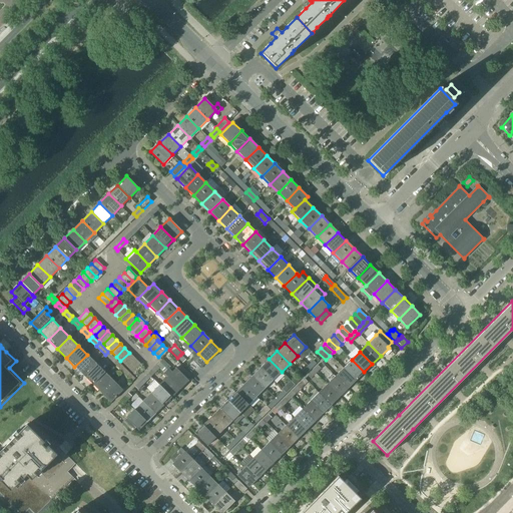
[(120,361),(124,365),(133,357),(129,353),(120,361)]
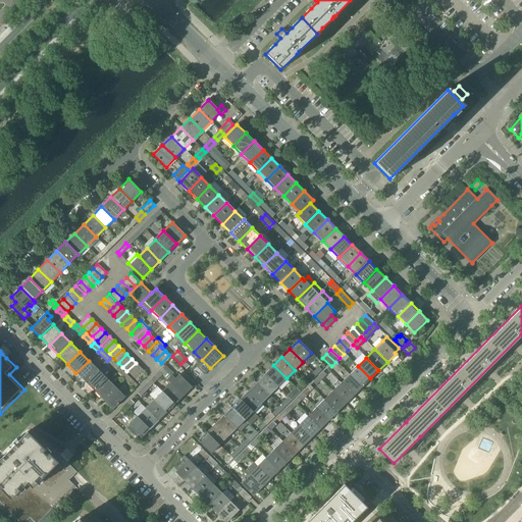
[(118,367),(112,360),(109,363),(115,370),(118,367)]
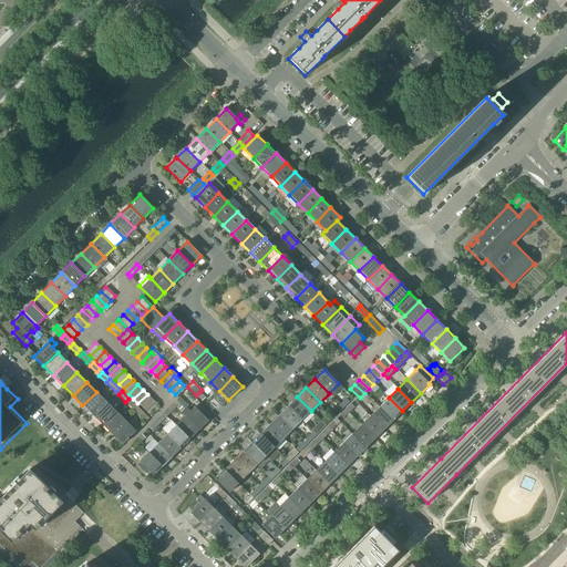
[(82,405),(93,415),(106,402),(96,392),(82,405)]
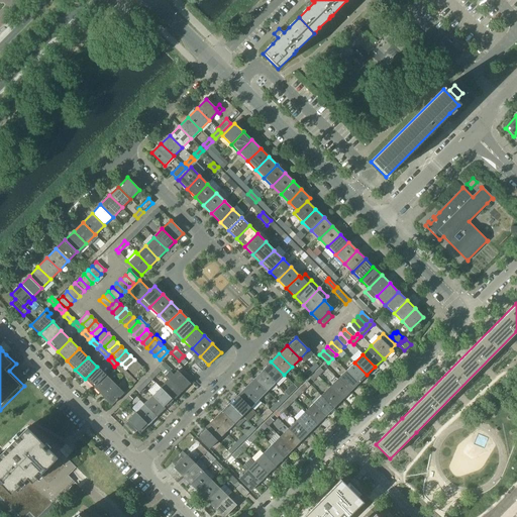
[(125,368),(129,372),(138,364),(134,359),(125,368)]
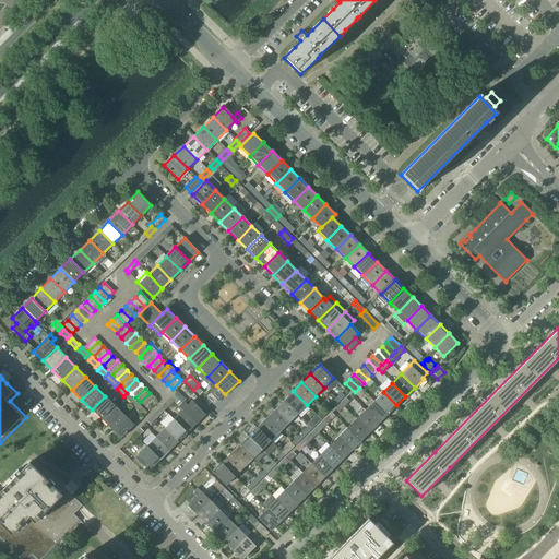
[(293,391),(284,400),(298,414),(307,405),(293,391)]
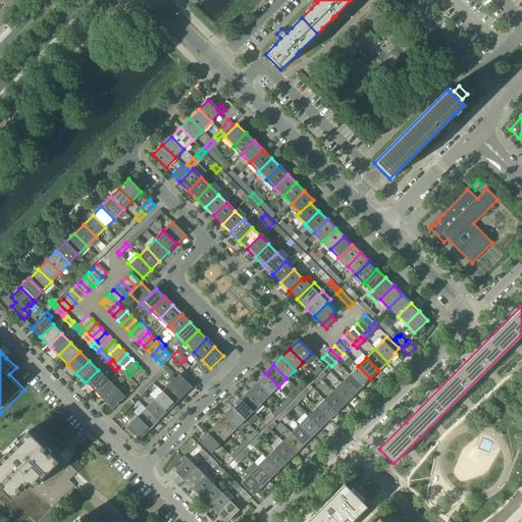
[(165,366),(159,371),(166,378),(172,373),(165,366)]
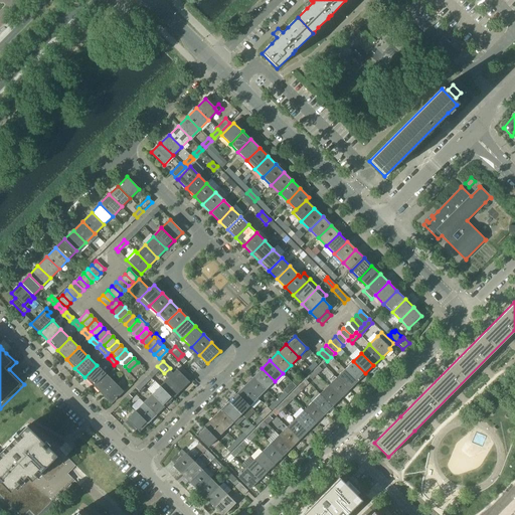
[(353,361),(344,369),(357,382),(365,373),(353,361)]
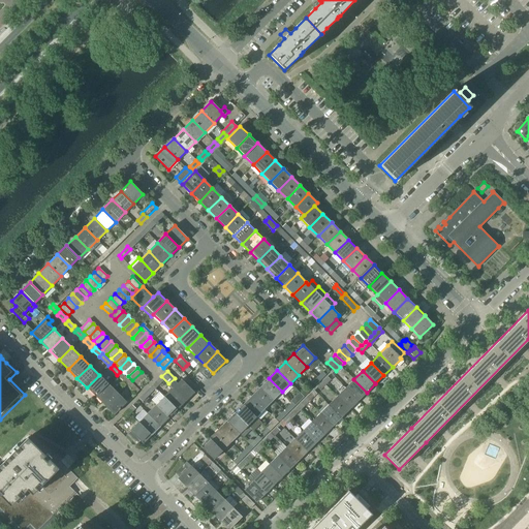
[(142,372),(132,380),(137,385),(146,376),(142,372)]
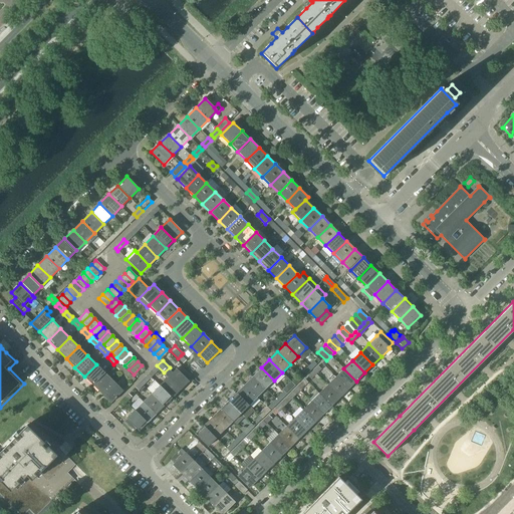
[(125,370),(119,363),(116,366),(122,373),(125,370)]
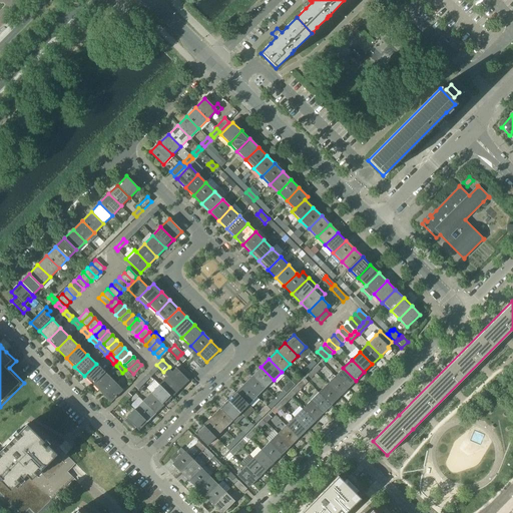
[(84,376),(92,385),(105,372),(96,364),(84,376)]
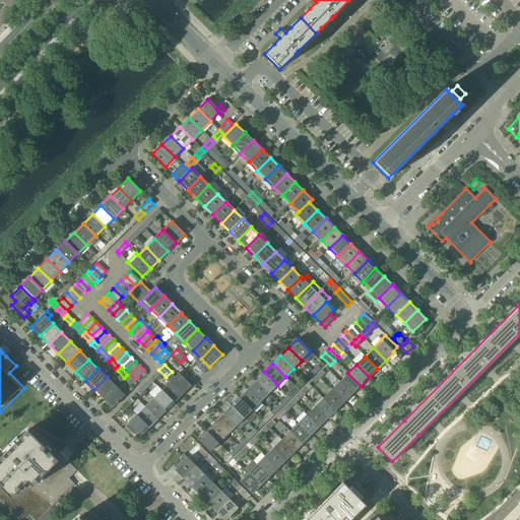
[(183,369),(178,373),(189,384),(193,380),(183,369)]
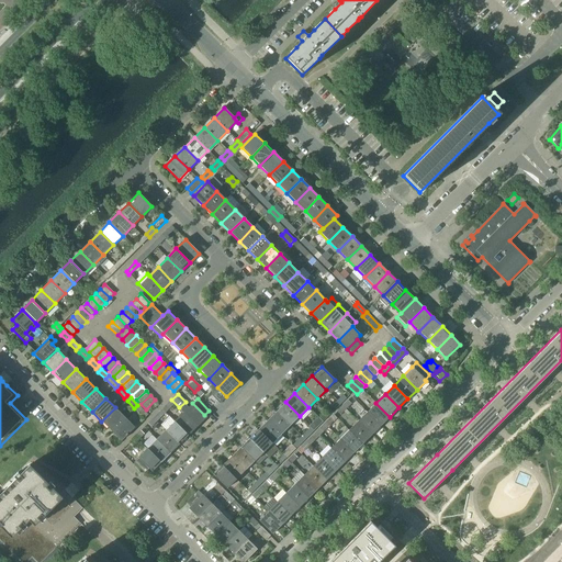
[(285,402),(277,412),(290,425),(300,416),(285,402)]
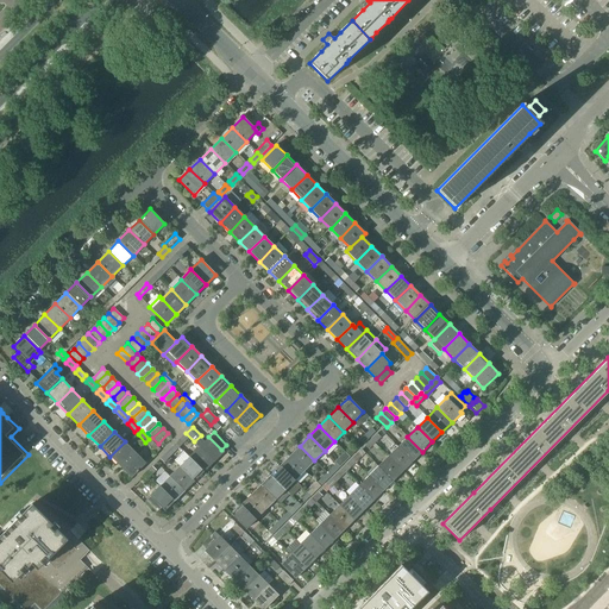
[(195,443),(199,446),(214,462),(224,452),(221,450),(208,437),(203,441),(200,438),(195,443)]
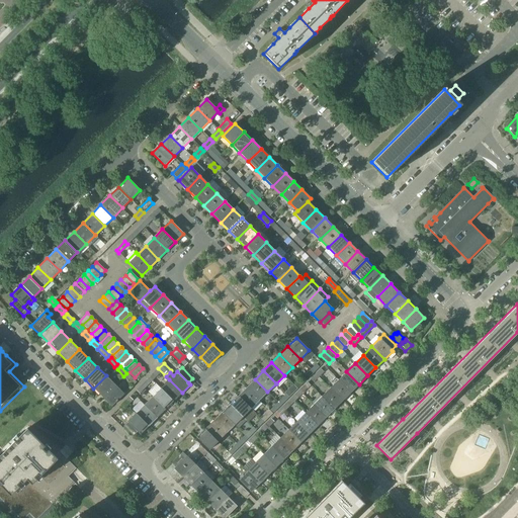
[(346,371),(339,379),(351,392),(359,384),(346,371)]
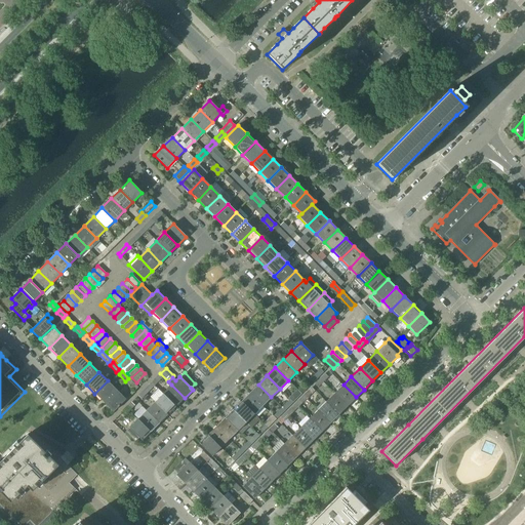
[(94,394),(104,402),(116,390),(108,380),(94,394)]
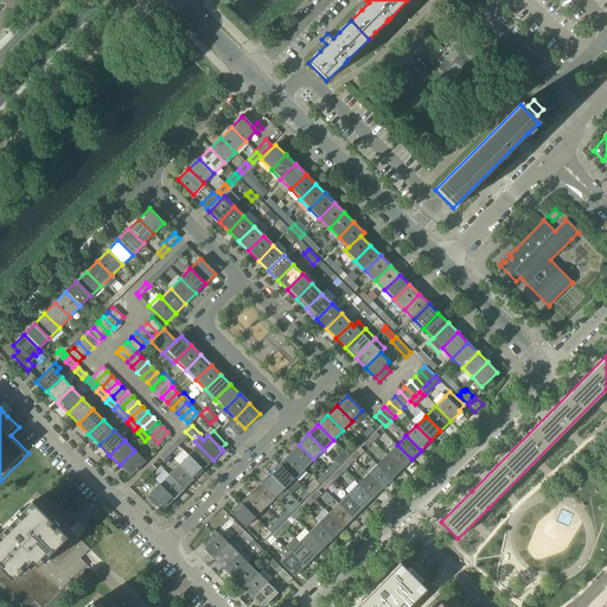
[(159,448),(152,440),(148,443),(155,452),(159,448)]
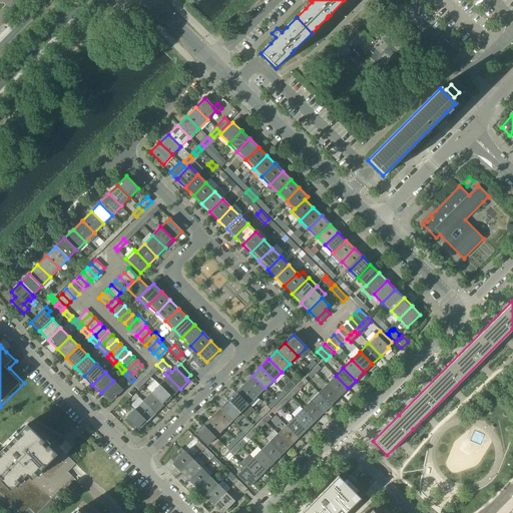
[(167,376),(159,385),(171,398),(180,389),(167,376)]
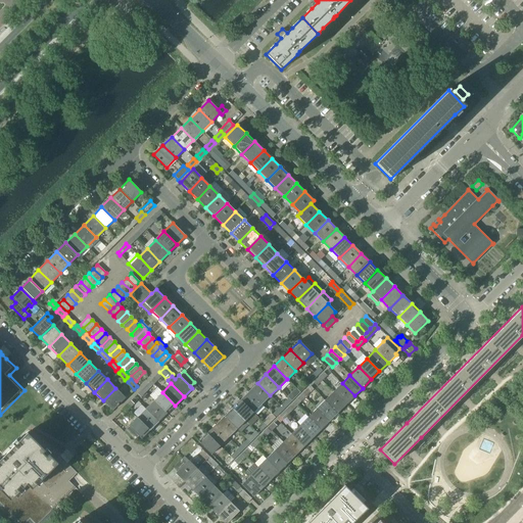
[(257,383),(248,391),(262,405),(270,395),(257,383)]
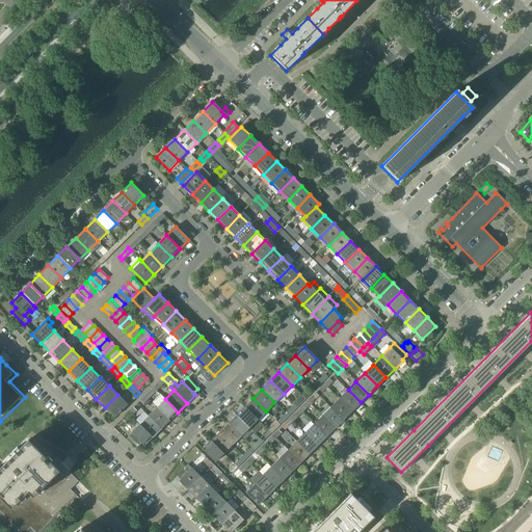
[(348,390),(339,398),(352,411),(361,402),(348,390)]
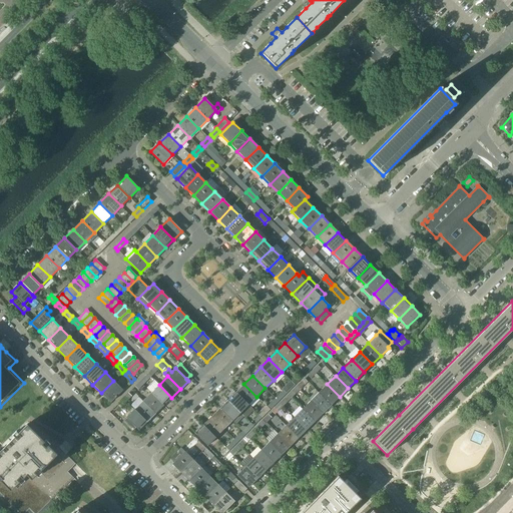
[(113,381),(101,393),(110,403),(123,390),(113,381)]
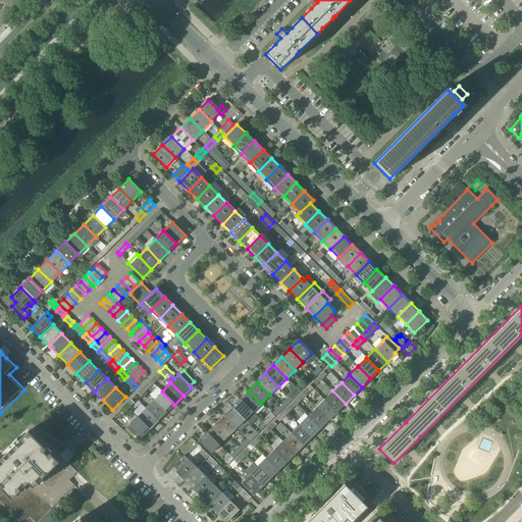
[(300,392),(297,389),(295,387),(286,396),(291,401),(300,392)]
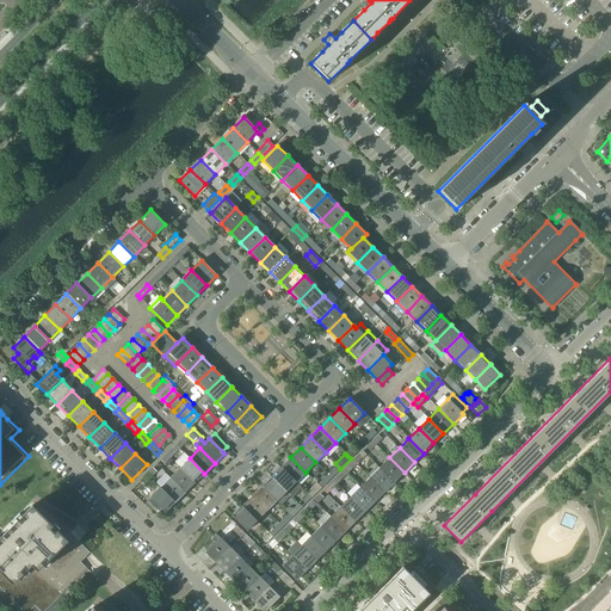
[(290,457),(282,467),(296,481),(306,473),(290,457)]
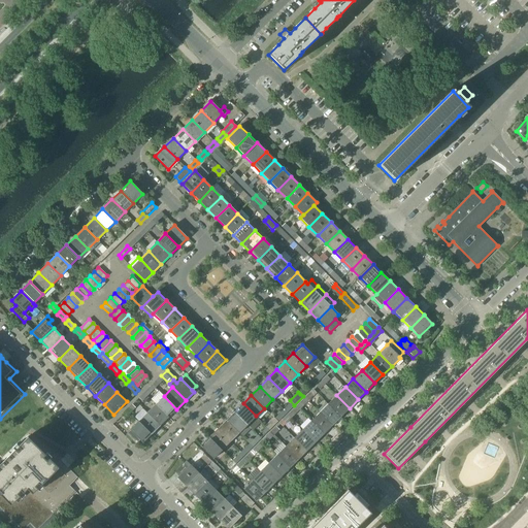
[(336,395),(328,404),(340,417),(350,408),(336,395)]
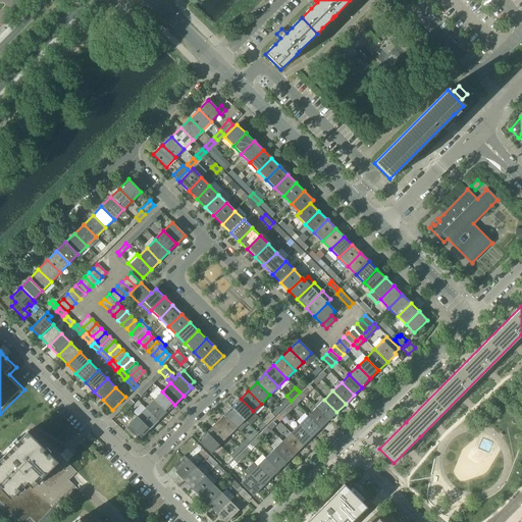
[(162,392),(154,400),(166,413),(174,405),(162,392)]
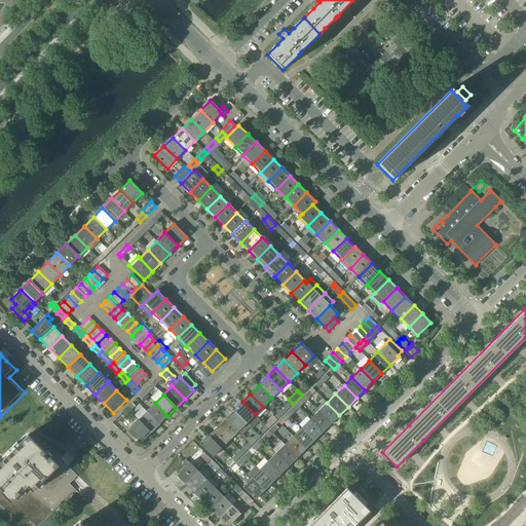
[(242,402),(233,410),(247,423),(255,414),(242,402)]
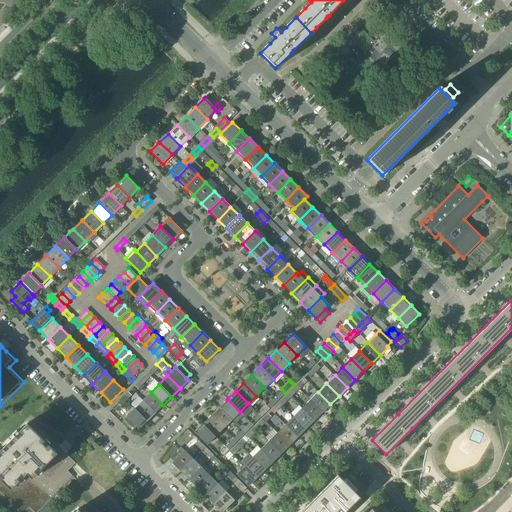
[(151,392),(142,400),(155,413),(163,405),(151,392)]
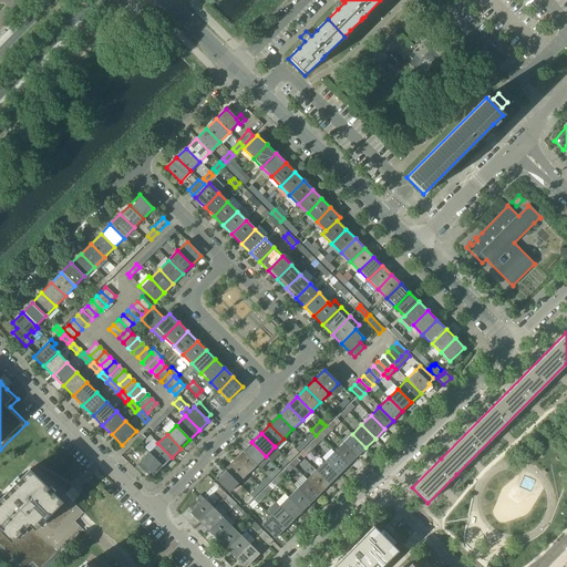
[(352,434),(343,443),(358,456),(366,447),(352,434)]
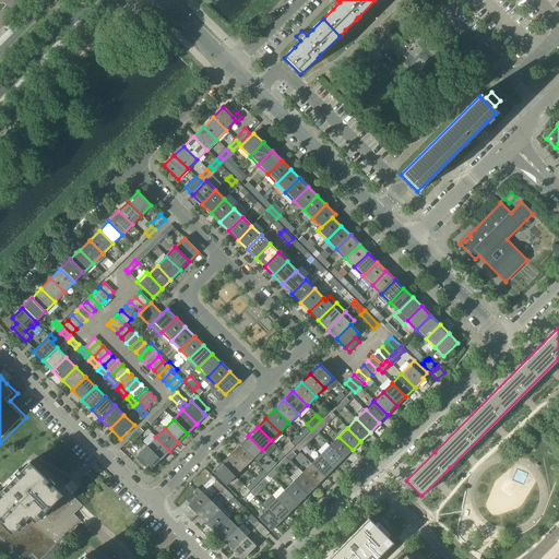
[(248,436),(239,444),(253,459),(262,450),(248,436)]
